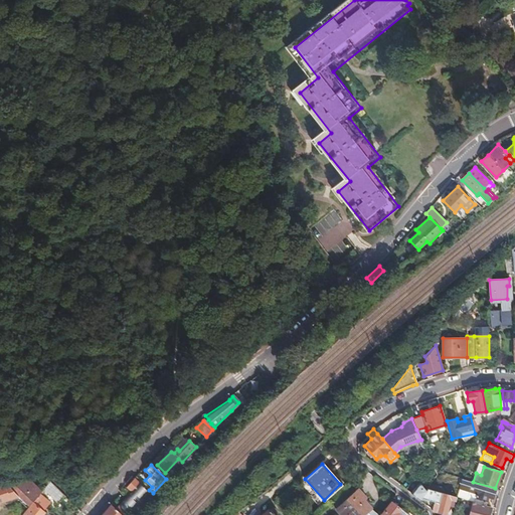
[(122,514),(130,514),(128,512),(148,492),(135,477),(128,485),(133,490),(116,509),(122,514)]
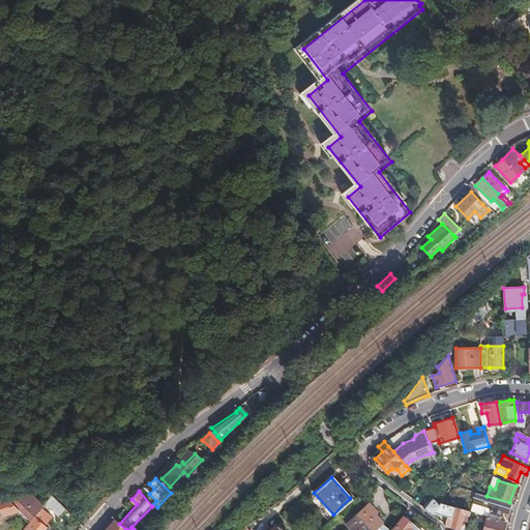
[(505,521),(509,502),(487,496),(476,492),(474,501),(493,507),(492,509),(488,508),(487,511),(498,514),(497,519),(504,521),(505,521)]
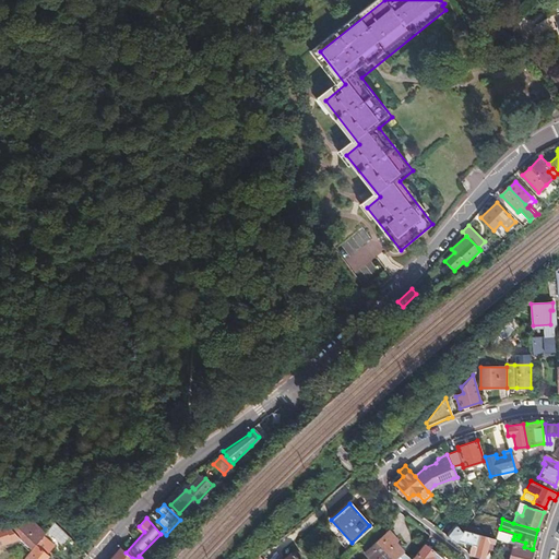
[(31,548),(44,532),(31,521),(25,521),(19,523),(10,531),(14,535),(13,537),(21,544),(22,542),(31,548)]
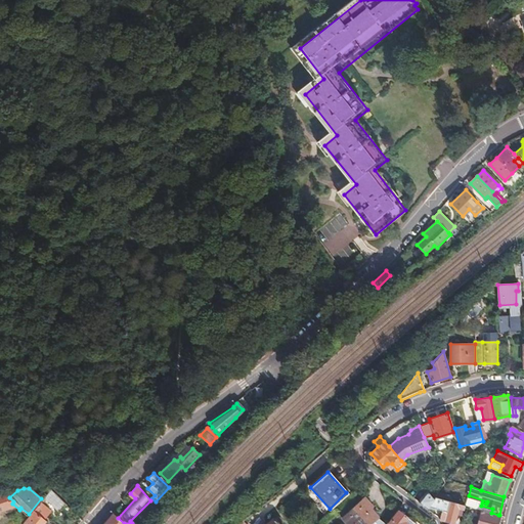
[(450,500),(435,496),(434,498),(426,489),(418,501),(426,508),(428,506),(442,510),(438,518),(444,520),(450,500)]
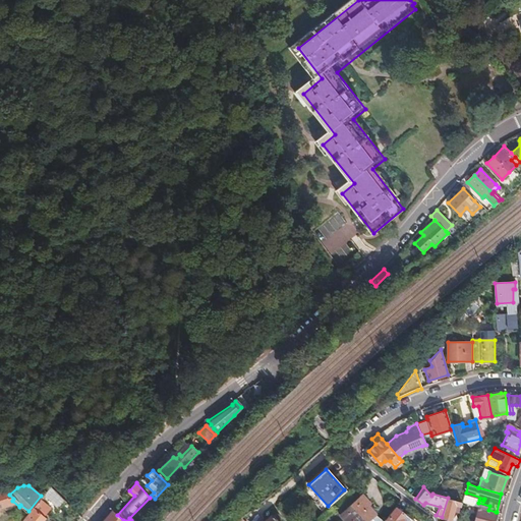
[(0,493),(0,507),(1,507),(10,504),(6,490),(0,493)]
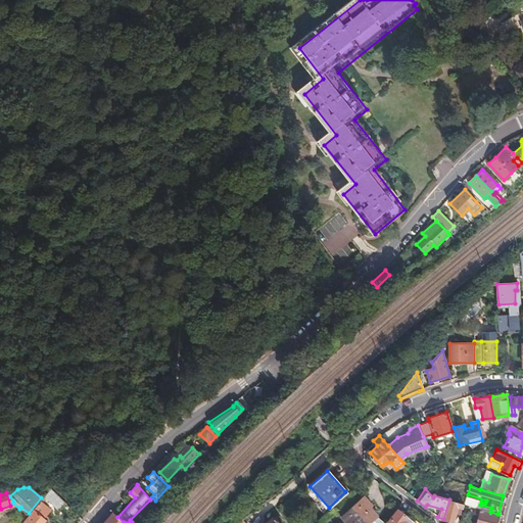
[(366,505),(369,502),(363,495),(339,516),(345,522),(366,522),(368,522),(383,522),(384,522),(375,516),(366,505)]
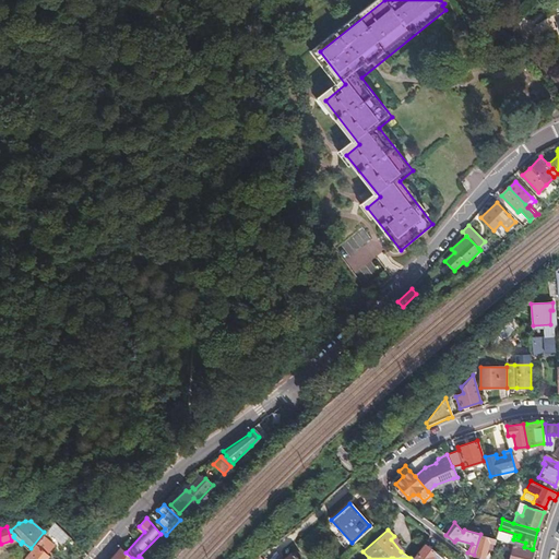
[(496,539),(480,534),(474,555),(484,558),(489,542),(495,543),(496,539)]
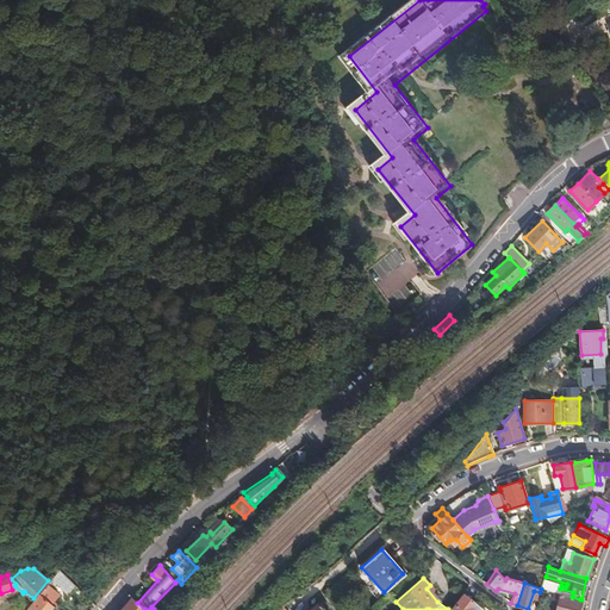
[(60,597),(45,586),(43,589),(42,591),(56,602),(60,597)]
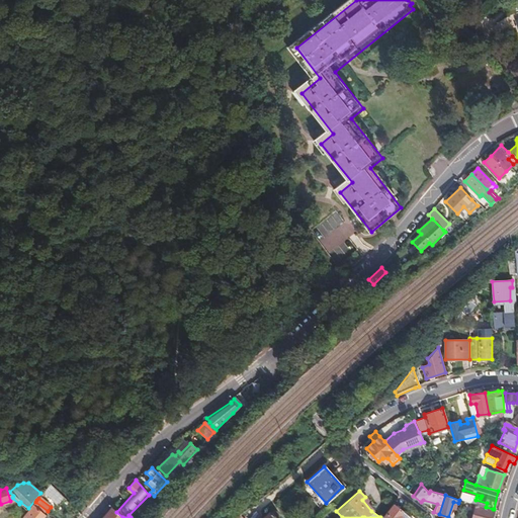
[(48,511),(35,502),(29,508),(42,517),(48,511)]
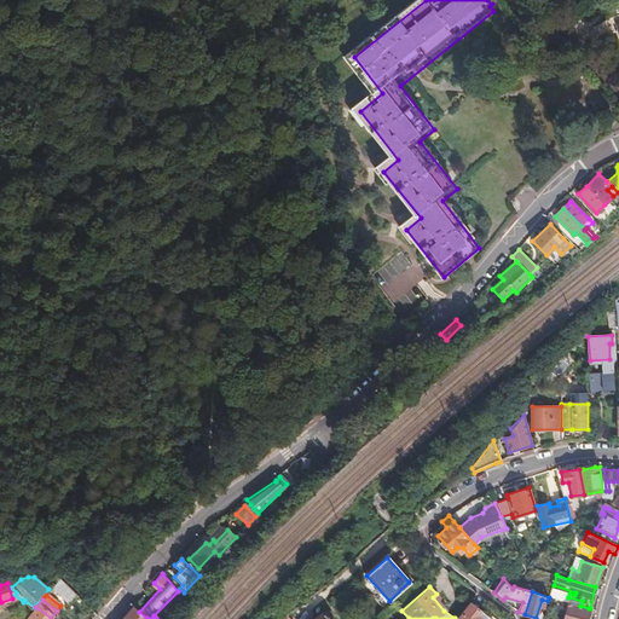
[(453,618),(491,618),(492,618),(468,601),(457,617),(456,617),(455,618),(453,618)]
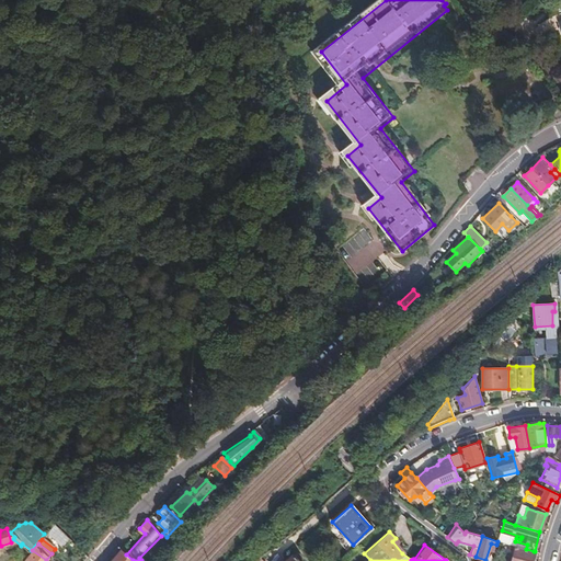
[(526,549),(513,545),(511,549),(515,550),(513,557),(511,560),(531,560),(535,551),(534,551),(526,549)]
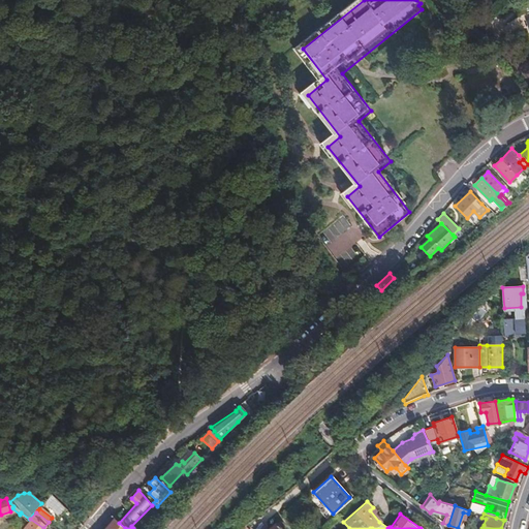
[(42,528),(43,528),(30,519),(22,528),(42,528)]
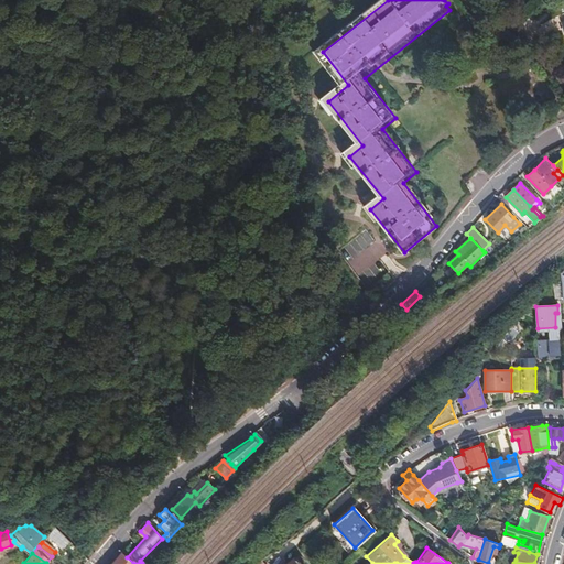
[(111,563),(133,563),(127,557),(121,553),(111,563)]
